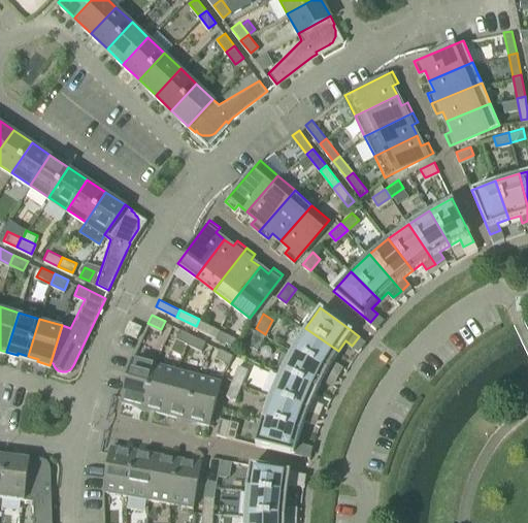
[(129,319),(124,329),(136,335),(141,325),(129,319)]
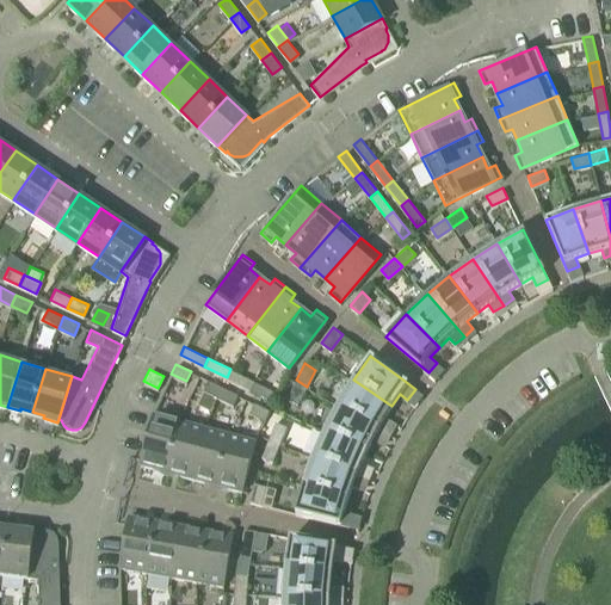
[(250,389),(253,380),(230,369),(227,377),(250,389)]
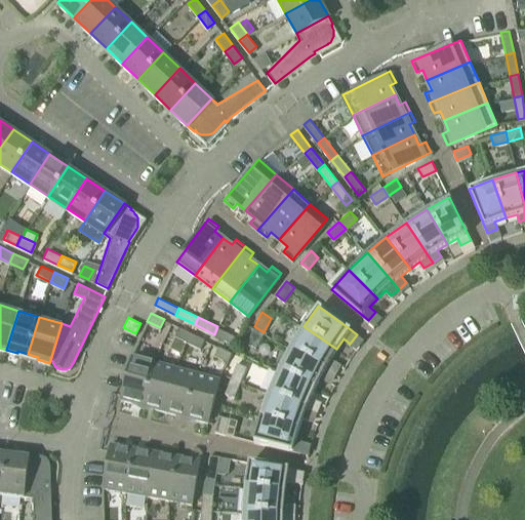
[(187,341),(191,332),(178,326),(174,334),(187,341)]
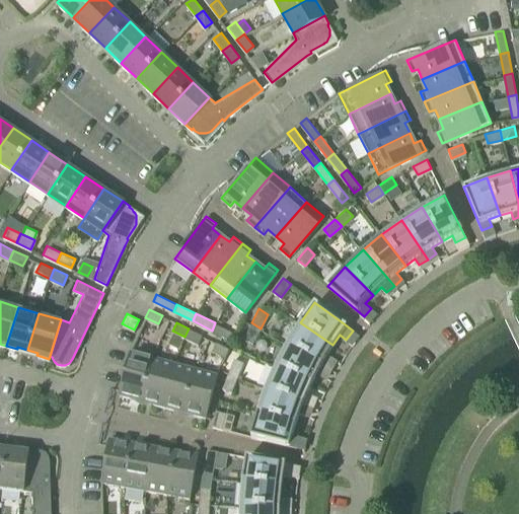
[(215,322),(212,331),(232,340),(235,333),(215,322)]
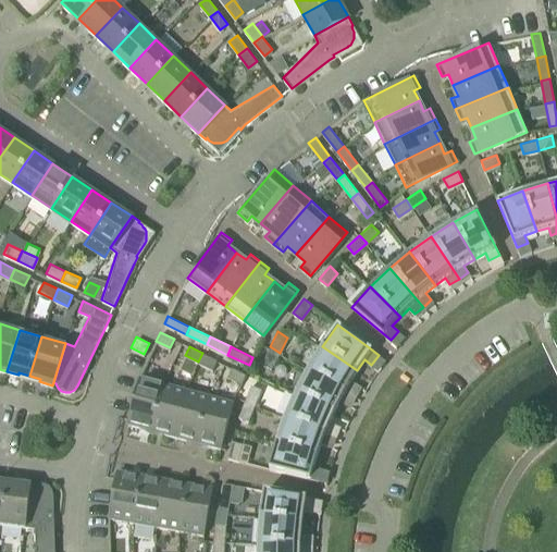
[(271,367),(280,353),(270,346),(261,362),(271,367)]
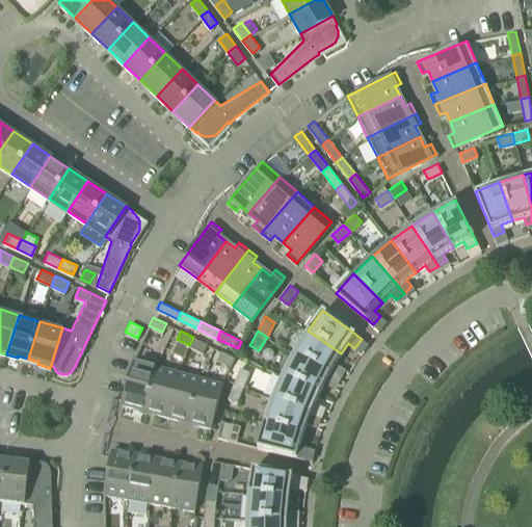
[(335,363),(341,353),(308,331),(294,352),(337,376),(342,367),(335,363)]
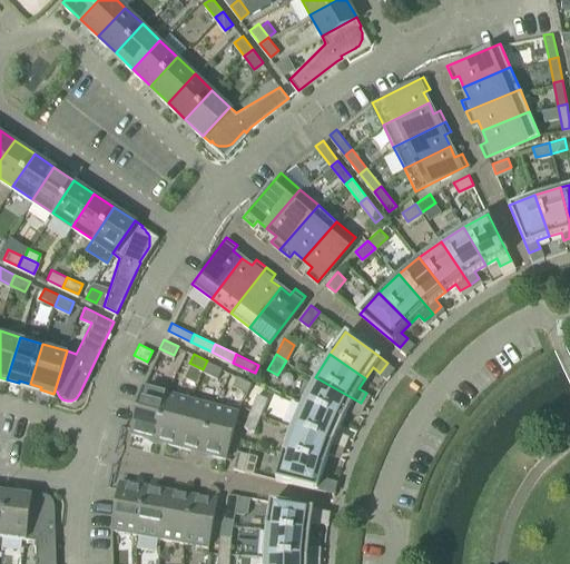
[(207,360),(203,369),(217,376),(222,367),(207,360)]
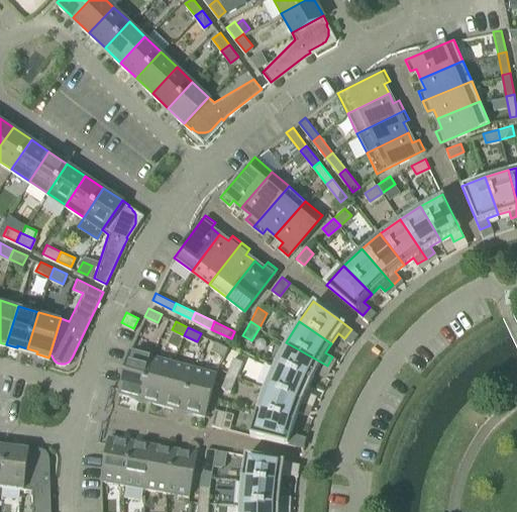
[(227,346),(215,340),(211,348),(223,354),(227,346)]
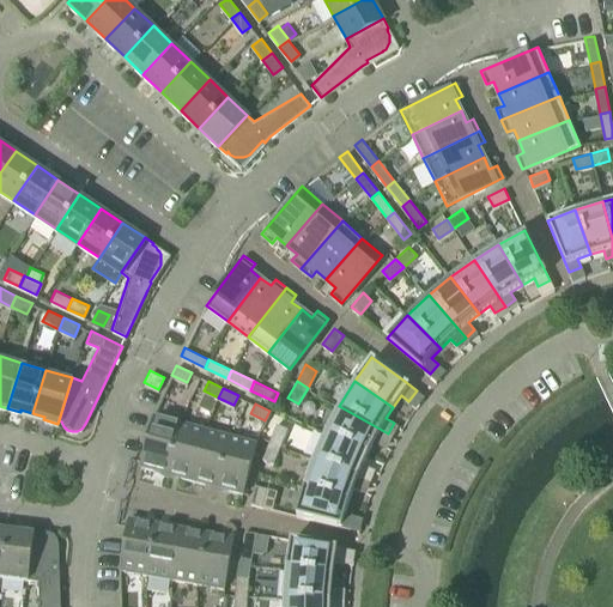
[(382,444),(388,433),(339,406),(326,431),(368,451),(374,439),(382,444)]
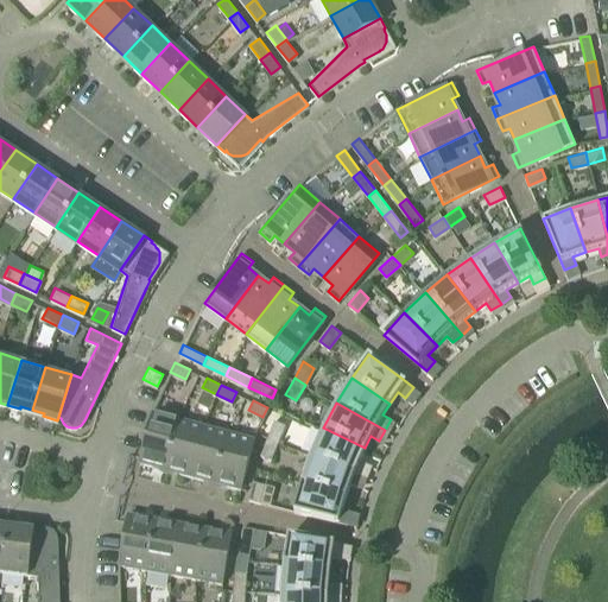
[(165,466),(178,417),(152,410),(139,461),(153,464),(153,462),(165,466)]
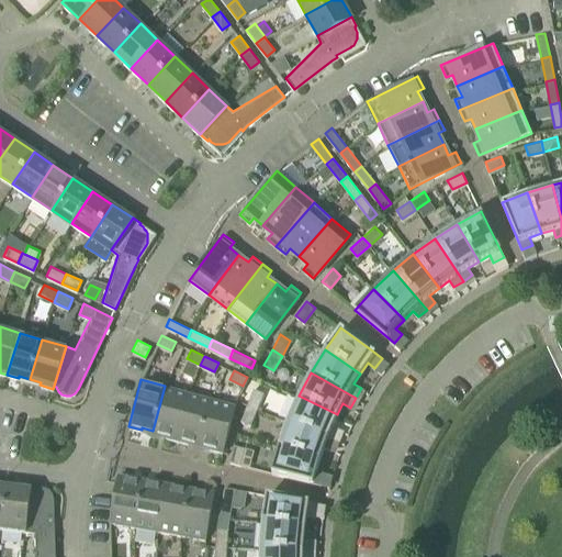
[(176,438),(188,392),(165,386),(153,431),(164,433),(164,435),(176,438)]
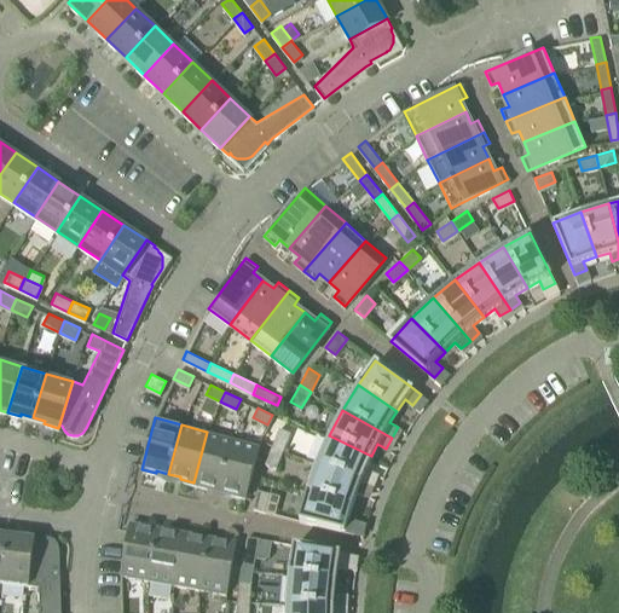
[(271,444),(283,449),(290,431),(278,426),(271,444)]
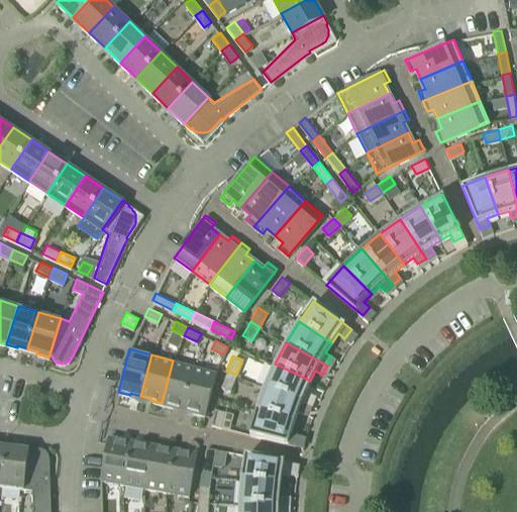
[(183,407),(194,366),(173,361),(162,403),(173,406),(173,404),(183,407)]
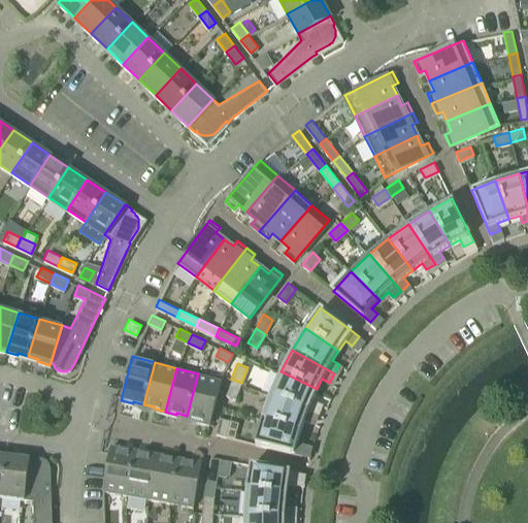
[(311,399),(317,389),(281,371),(270,394),(316,413),(319,402),(311,399)]
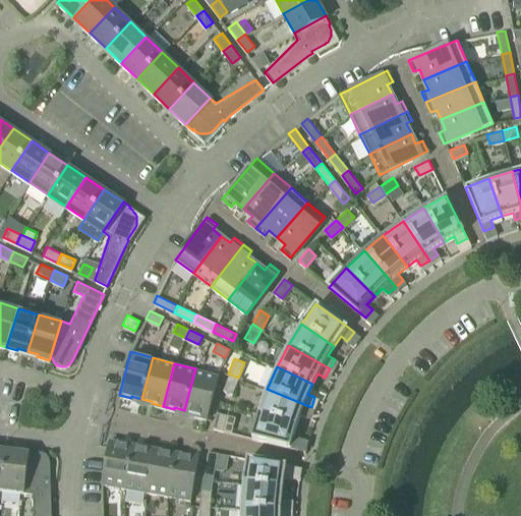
[(195,368),(184,410),(194,413),(193,414),(206,418),(218,375),(195,368)]
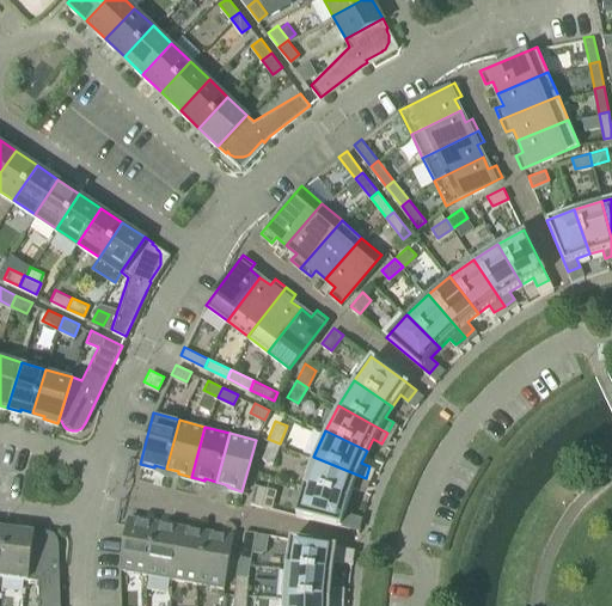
[(273,461),(280,444),(268,439),(261,457),(273,461)]
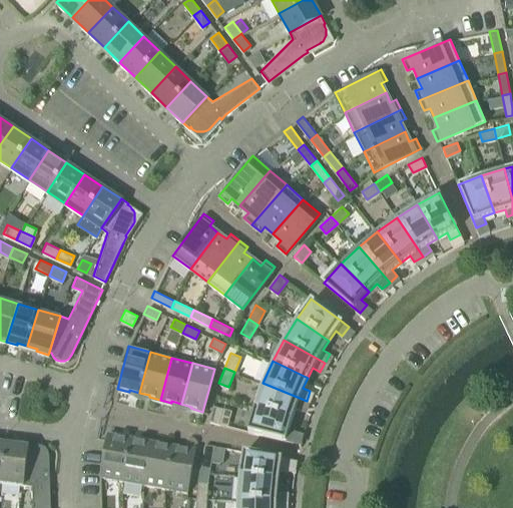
[(303,410),(307,401),(263,383),(254,406),(292,418),(296,407),(303,410)]
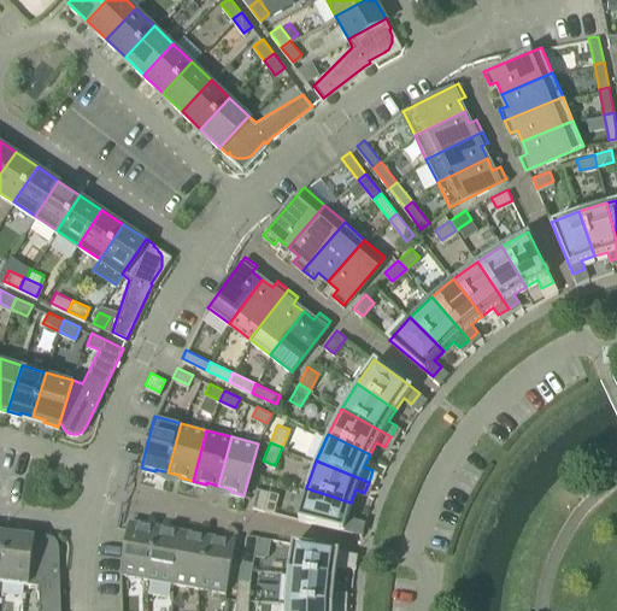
[(257,486),(252,505),(264,509),(269,489),(257,486)]
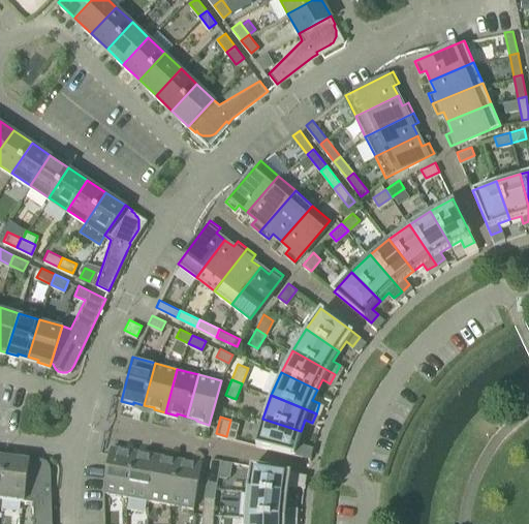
[(298,442),(301,431),(262,419),(255,443),(291,453),(290,454),(302,456),(305,444),(298,442)]
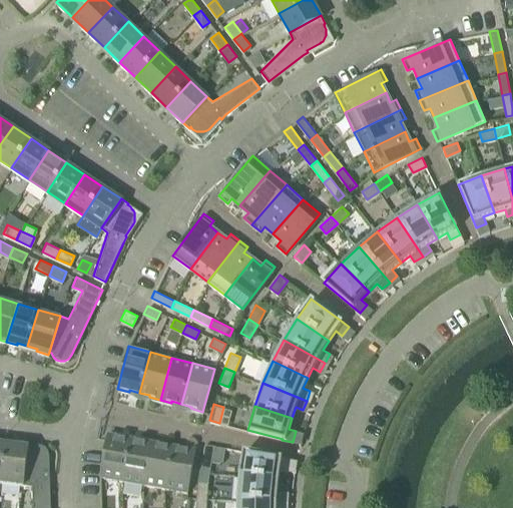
[(122,479),(129,438),(119,436),(120,434),(107,432),(100,475),(122,479)]
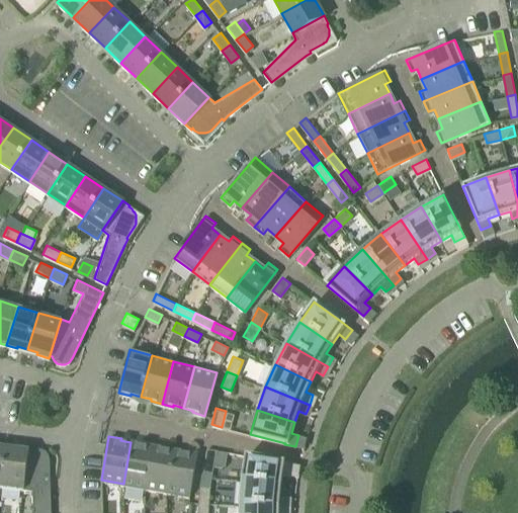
[(145,488),(153,444),(142,442),(141,444),(131,442),(123,484),(145,488)]
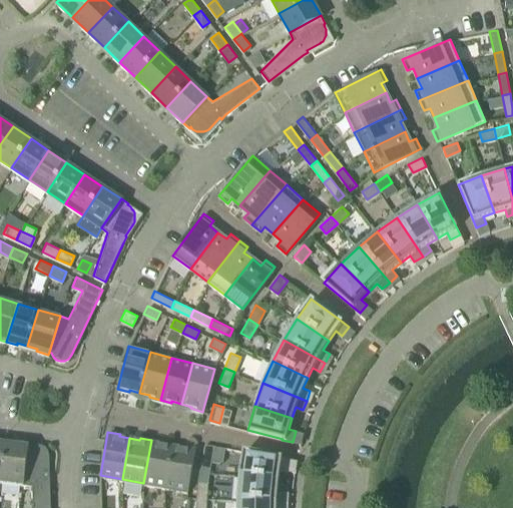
[(164,487),(172,446),(162,444),(162,442),(151,440),(143,483),(164,487)]
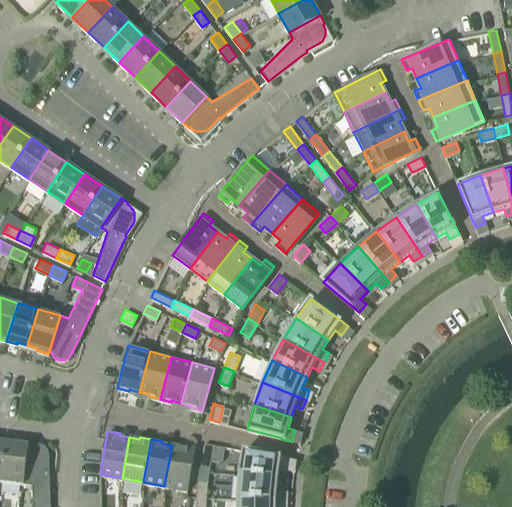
[(23,483),(27,446),(28,443),(15,442),(15,444),(5,442),(0,480),(23,483)]
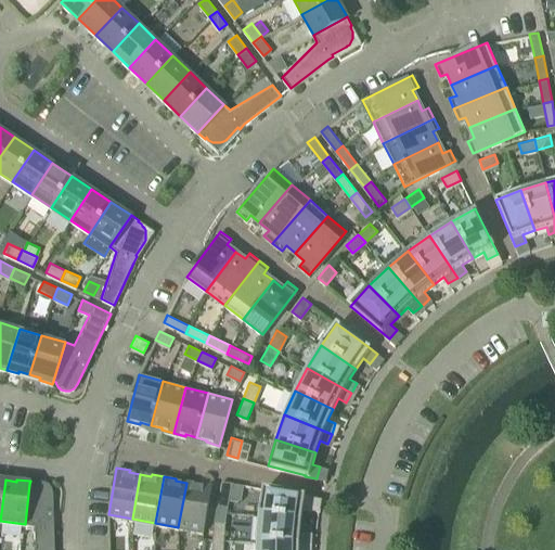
[(29,484),(25,524),(34,525),(35,549),(54,549),(52,490),(52,486),(49,482),(44,480),(40,480),(36,481),(33,484),(29,484)]
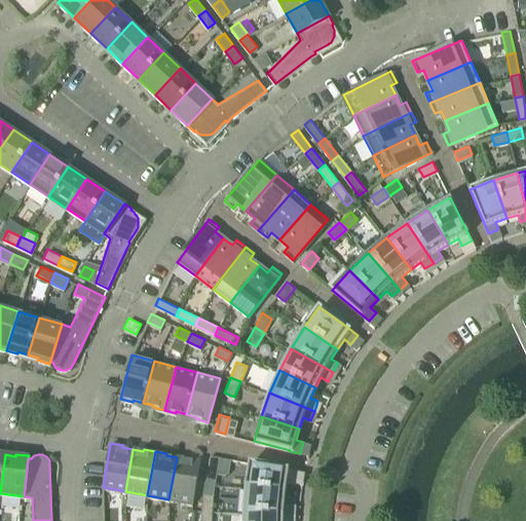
[(220,456),(210,454),(207,471),(217,473),(220,456)]
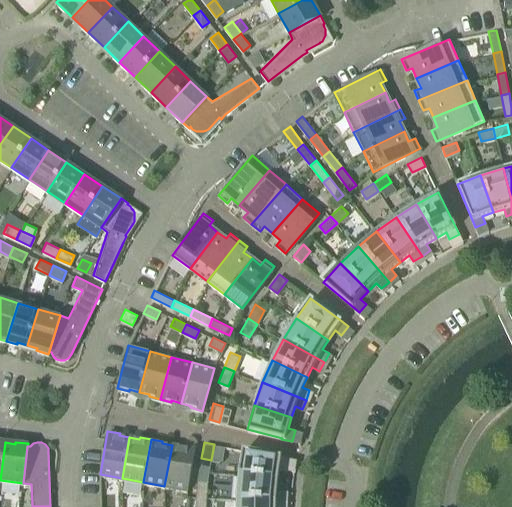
[(172,445),(164,486),(187,490),(194,447),(182,445),(182,447),(172,445)]
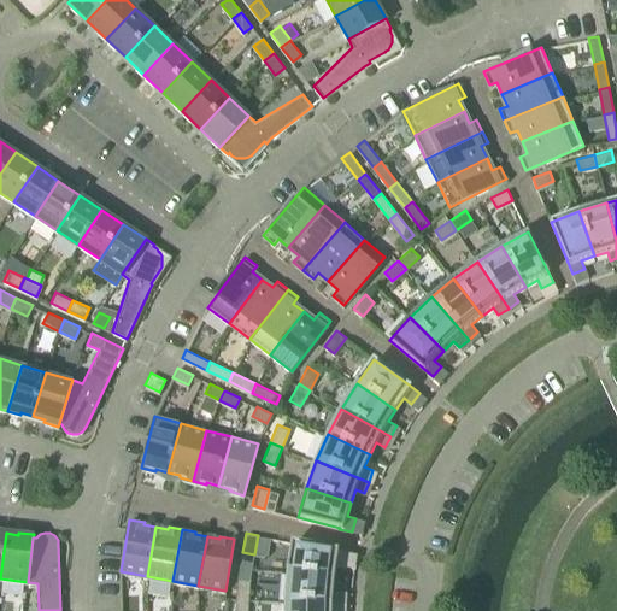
[(292,541),(288,571),(334,576),(336,563),(345,565),(348,551),(335,548),(335,550),(292,541)]
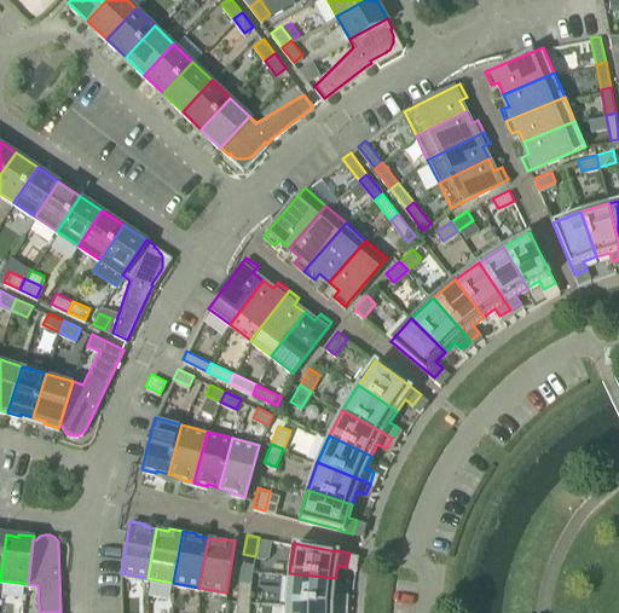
[(334,593),(335,578),(289,573),(285,602),(342,605),(343,593),(334,593)]
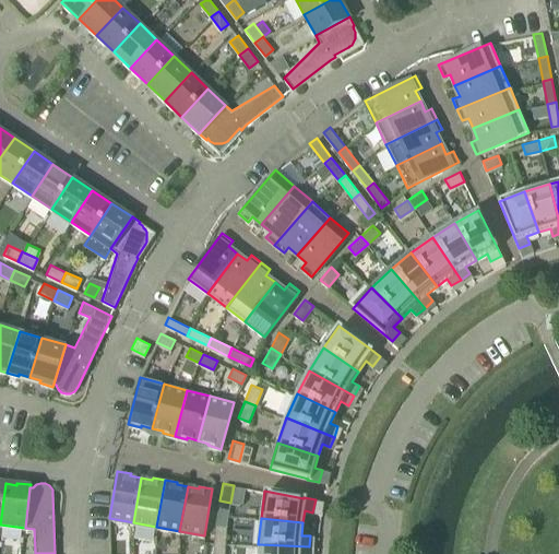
[(214,542),(225,542),(226,525),(215,525),(214,542)]
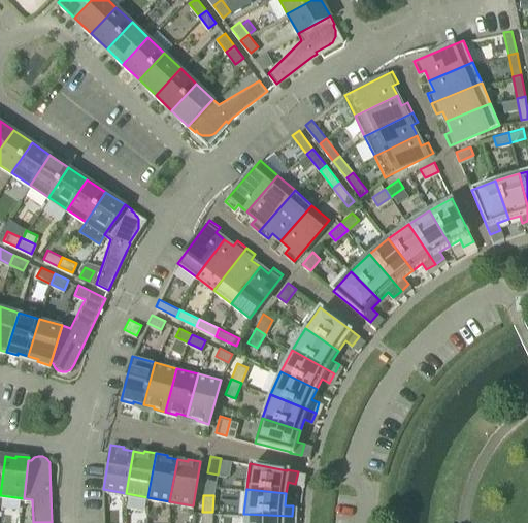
[(211,522),(212,512),(202,512),(201,522),(211,522)]
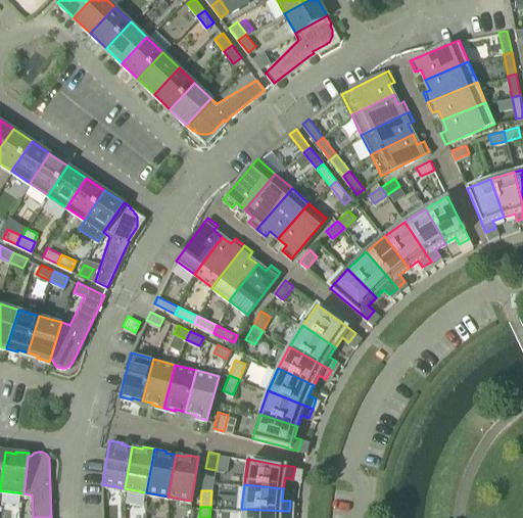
[(288,517),(289,511),(241,509),(241,517),(288,517)]
